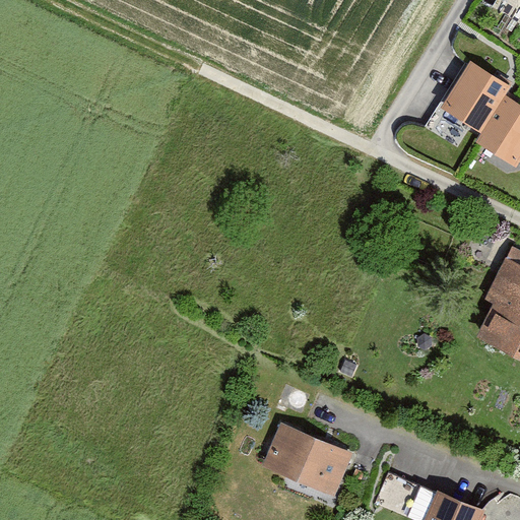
[(497,99),(502,89),(462,67),(434,115),(473,138),(497,99)]
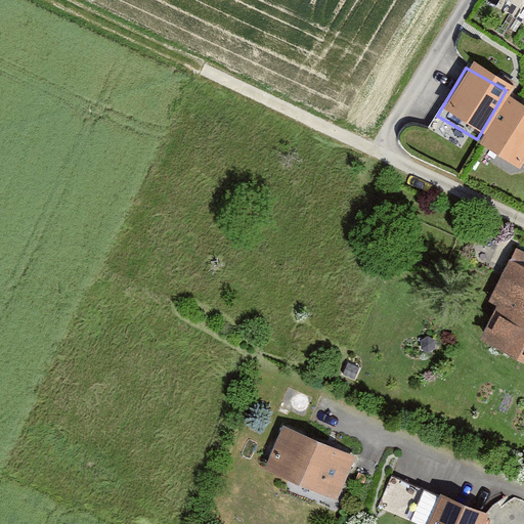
[(512,171),(523,149),(523,113),(500,99),(477,139),(472,148),(512,171)]
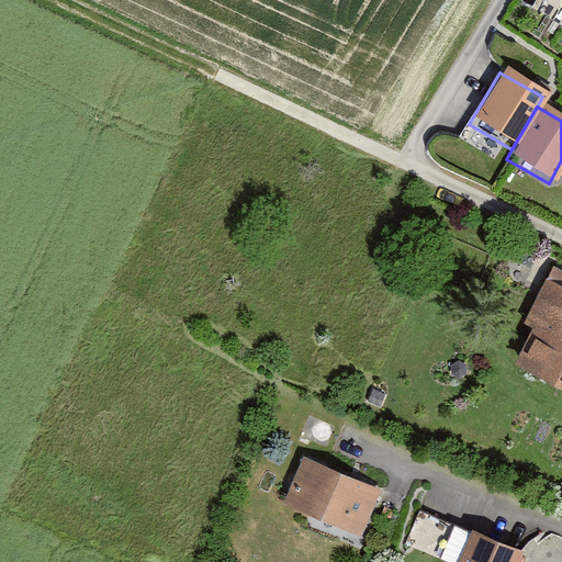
[(561,294),(539,284),(502,366),(561,393),(561,294)]
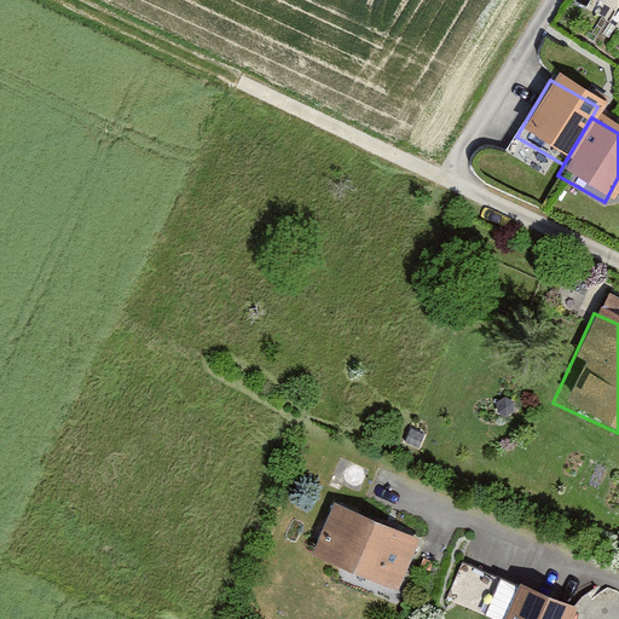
[(418,539),(330,504),(308,556),(397,593),(418,539)]
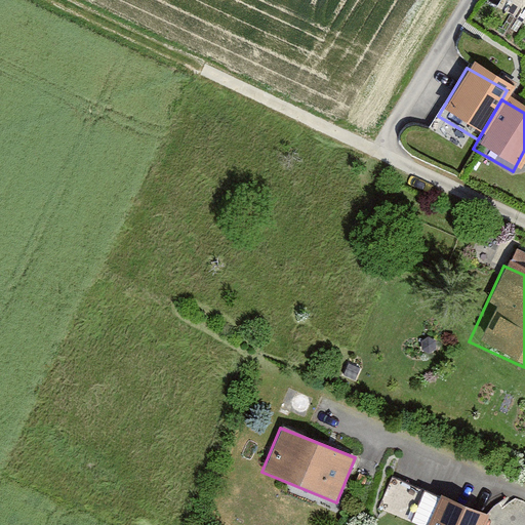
[(487,524),(490,519),(442,498),(430,524),(487,524)]
